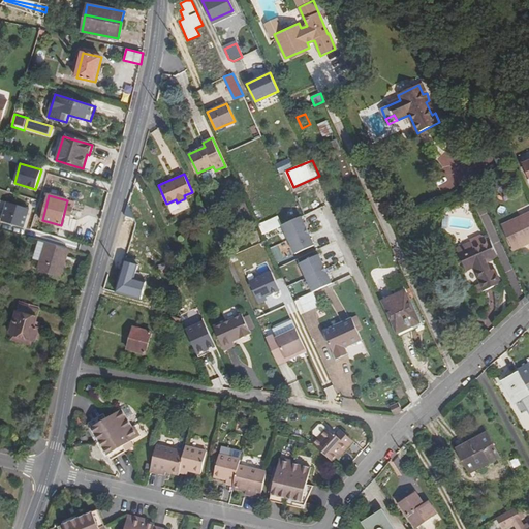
[(2,221),(24,227),(29,209),(8,203),(2,221)]
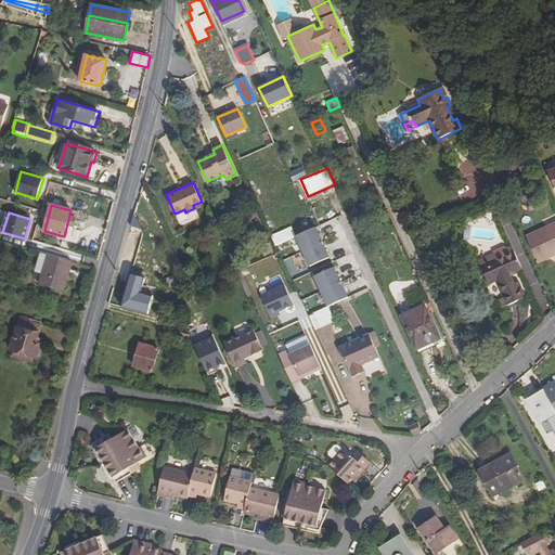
[(554,223),(526,237),(538,263),(554,255),(554,223)]
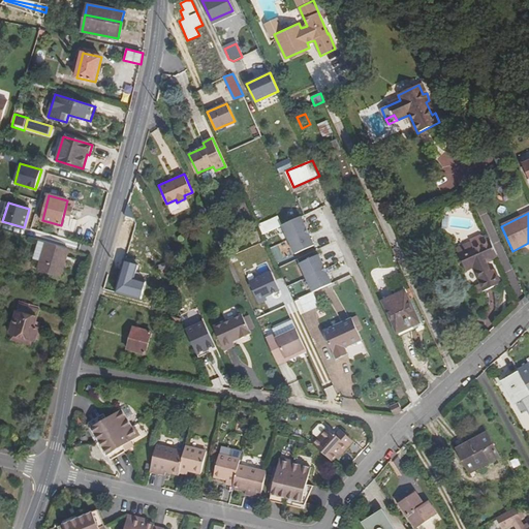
[(294,252),(314,244),(301,216),(282,224),(294,252)]
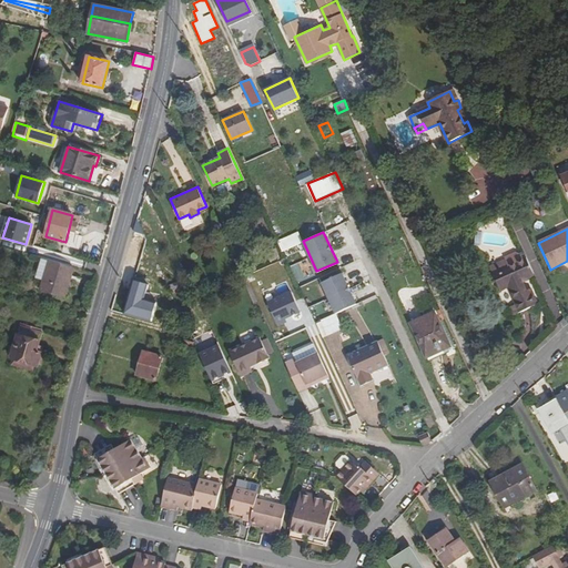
[(64,298),(74,267),(42,259),(36,277),(43,281),(41,291),(64,298)]
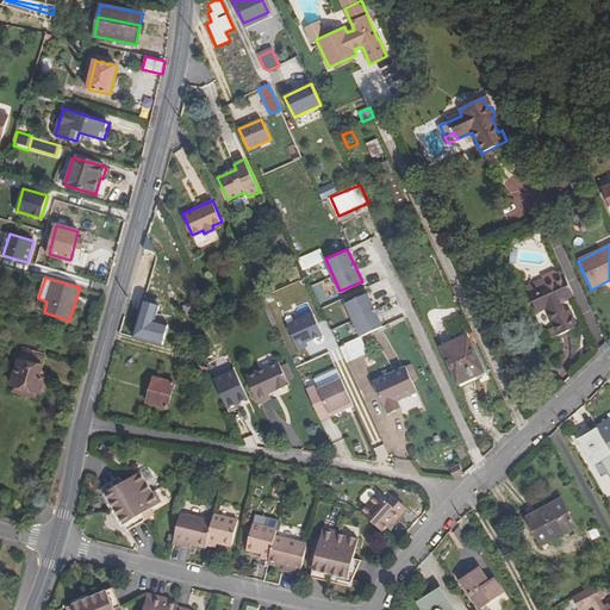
[(565,300),(572,297),(565,278),(529,294),(537,312),(546,307),(554,327),(547,330),(552,340),(577,328),(565,300)]
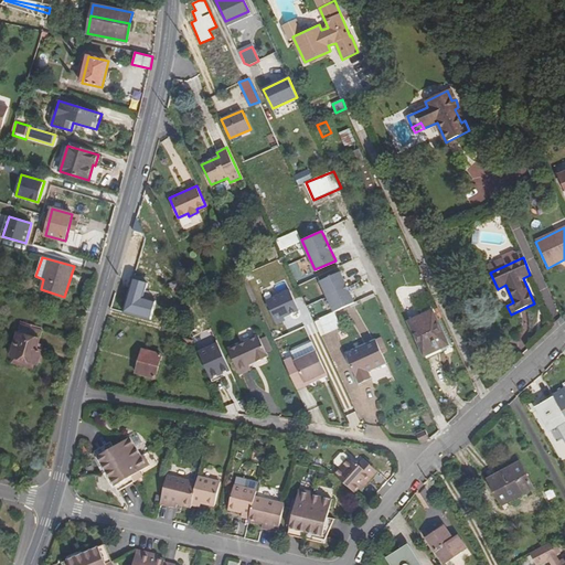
[(247,280),(245,276),(237,259),(234,262),(244,283),(247,280)]
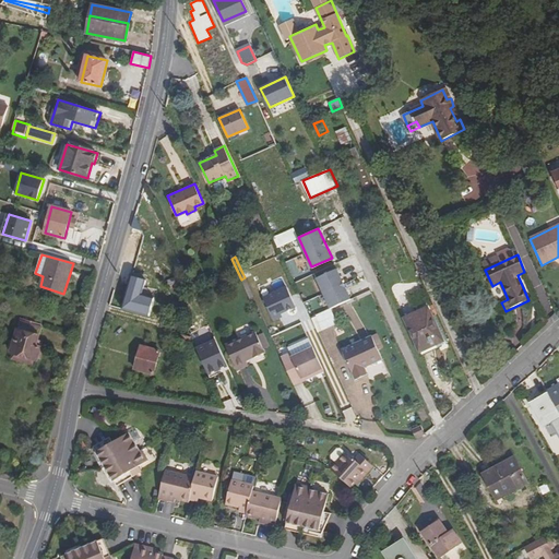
[(330,306),(349,297),(336,268),(317,276),(330,306)]
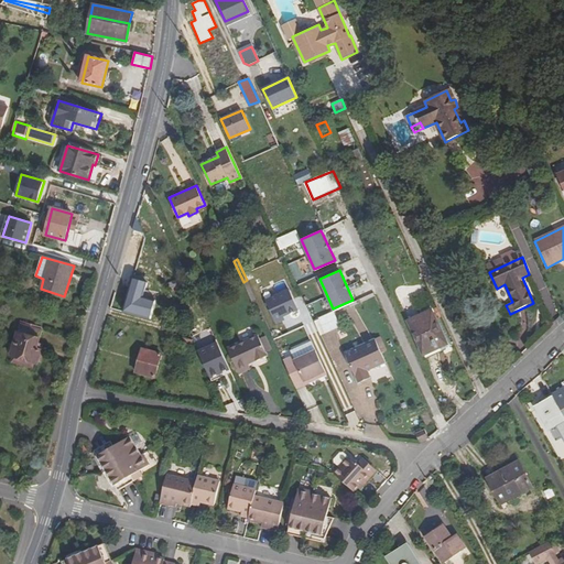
[(149,283),(134,279),(126,312),(161,322),(166,303),(149,299),(145,297),(147,291),(149,283)]
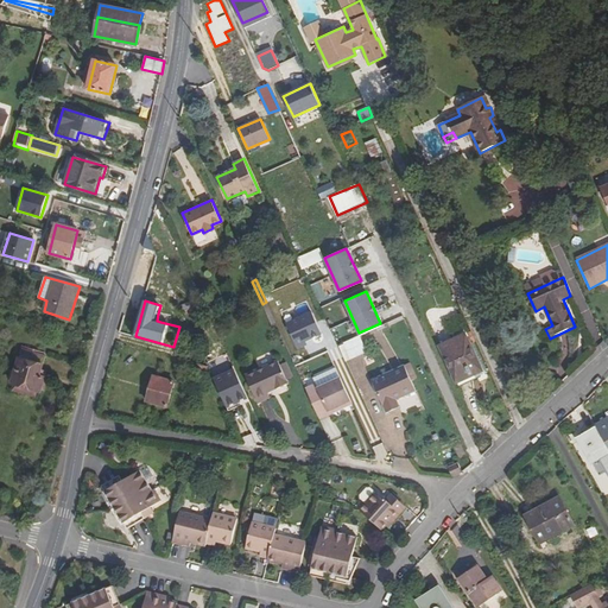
[(322,335),(312,314),(286,325),(298,349),(308,346),(306,342),(322,335)]
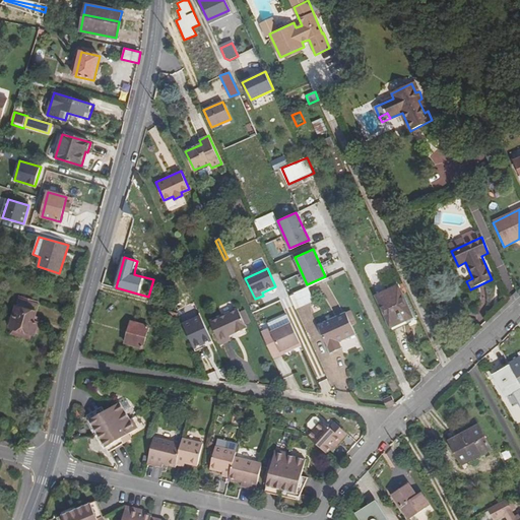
[(288,294),(296,311),(316,303),(308,284),(307,284),(288,294)]
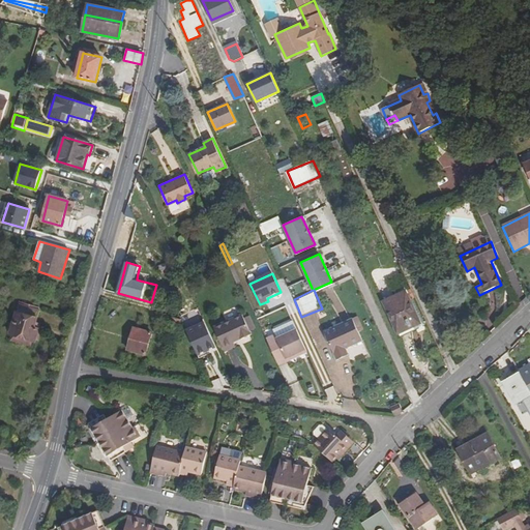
[(420,324),(406,293),(384,302),(399,333),(420,324)]
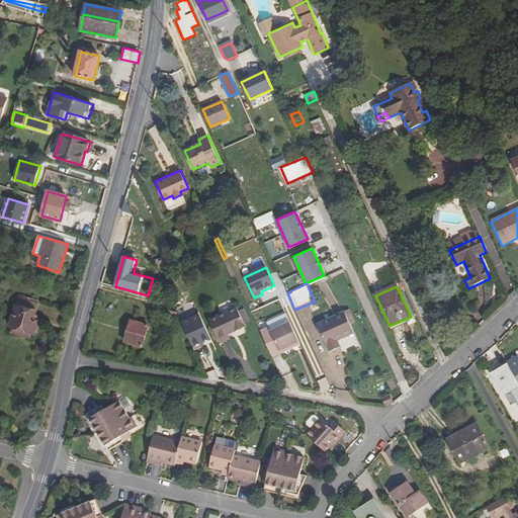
[(10,328),(34,335),(38,322),(34,320),(39,303),(19,296),(10,328)]
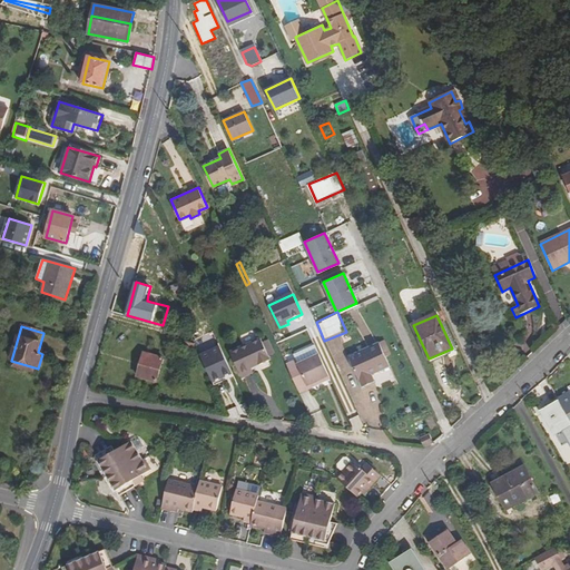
[(178,337),(179,331),(167,326),(166,334),(178,337)]
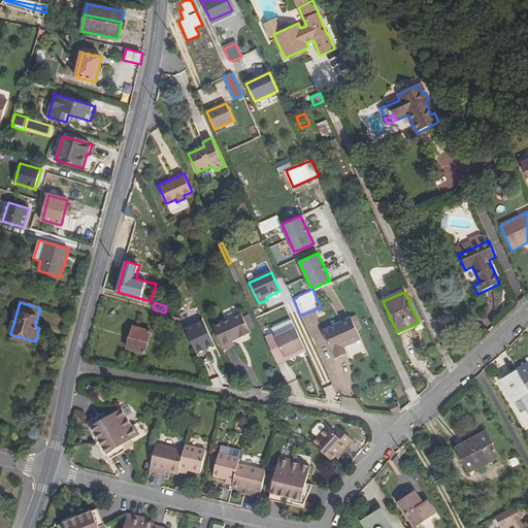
[(178,324),(180,319),(166,315),(165,320),(178,324)]
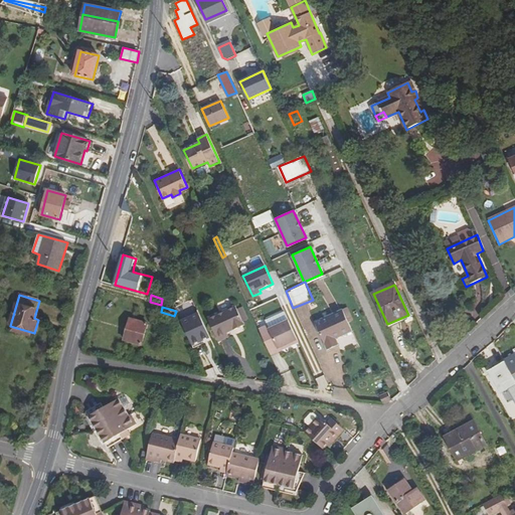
[(243,326),(234,307),(208,318),(217,340),(227,335),(225,331),(232,327),(233,330),(243,326)]
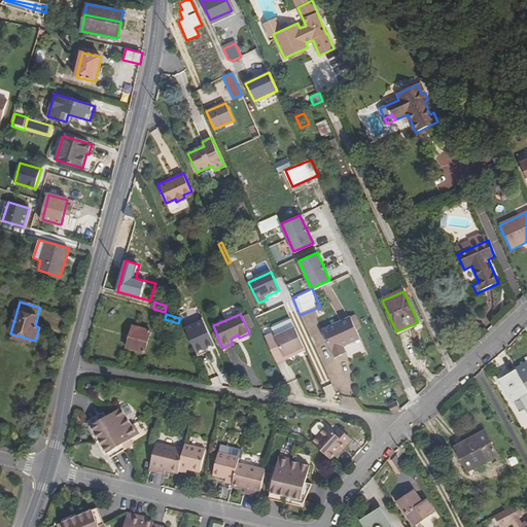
[(356,315),(350,317),(356,331),(362,328),(356,315)]
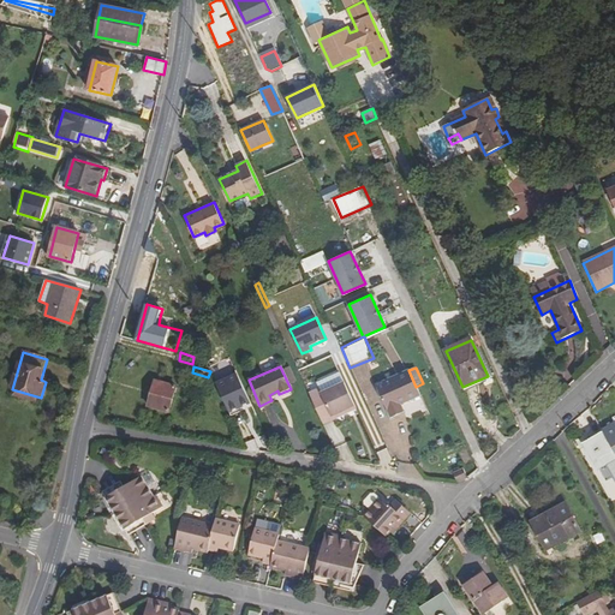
[(416,387),(408,370),(377,386),(392,417),(404,411),(401,405),(421,395),(416,387)]
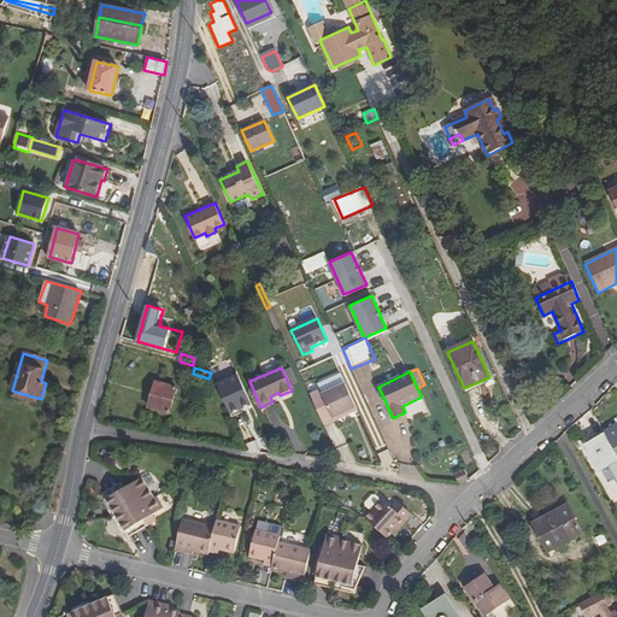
[(230,413),(251,404),(239,375),(217,385),(230,413)]
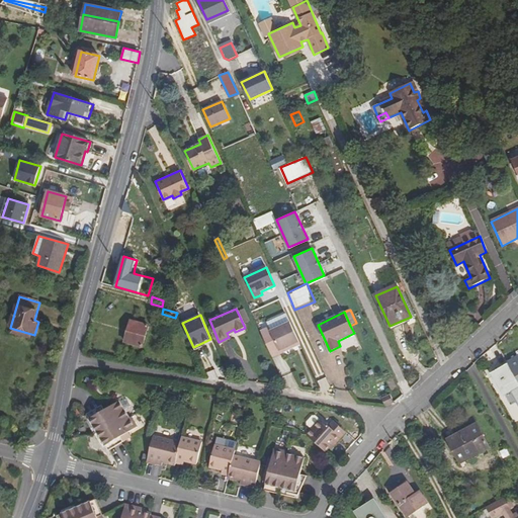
[(292,350),(301,346),(291,324),(287,316),(276,321),(280,330),(272,333),(271,331),(262,335),(272,356),(291,348),(292,350)]
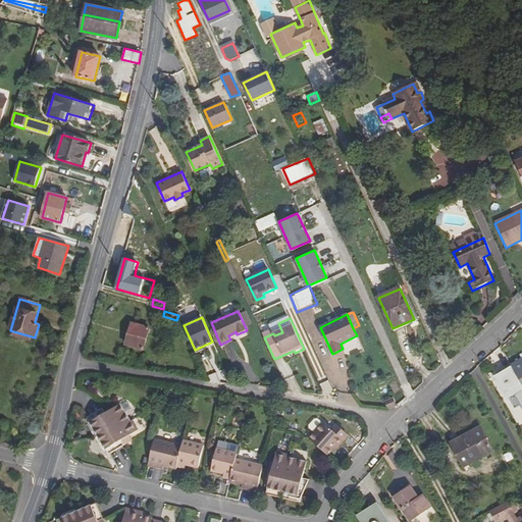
[(143,350),(149,328),(132,322),(126,345),(143,350)]
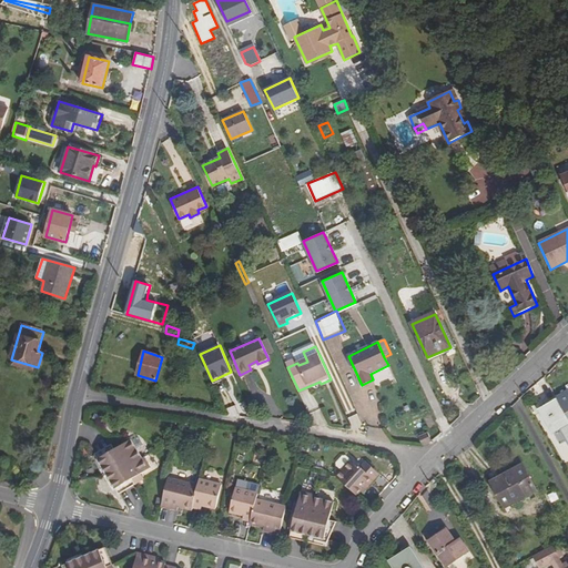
[(303,352),(294,356),(297,363),(298,365),(307,362),(303,352)]
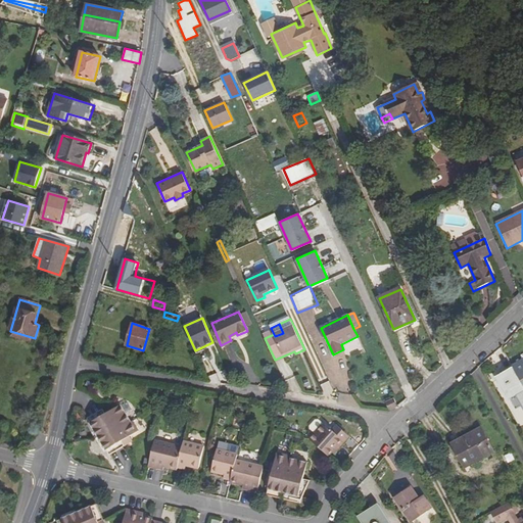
[(304,349),(314,346),(303,324),(294,327),(304,349)]
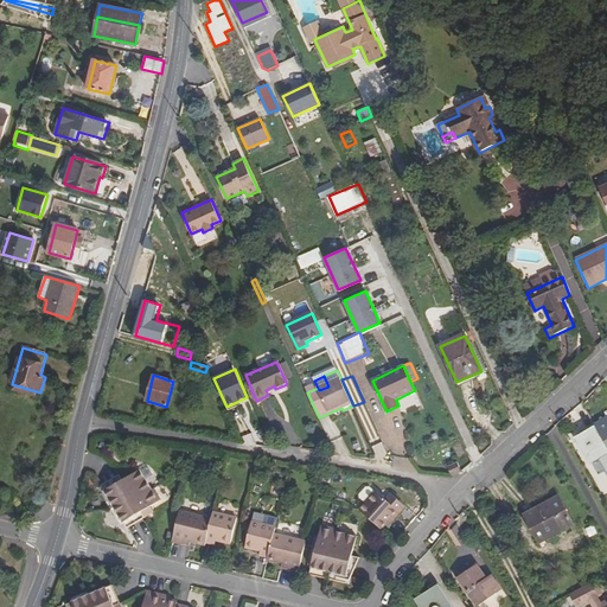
[(319,417),(320,420),(343,410),(342,408),(319,417)]
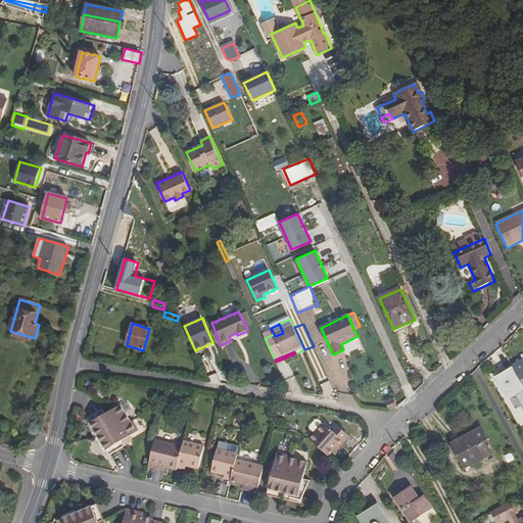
[(522,360),(513,366),(514,368),(522,384),(522,360)]
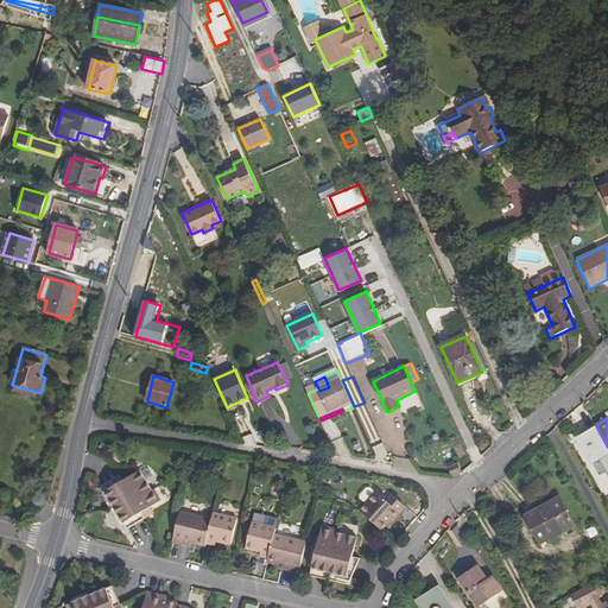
[(607,470),(607,447),(597,428),(578,439),(593,464),(601,460),(607,470)]
